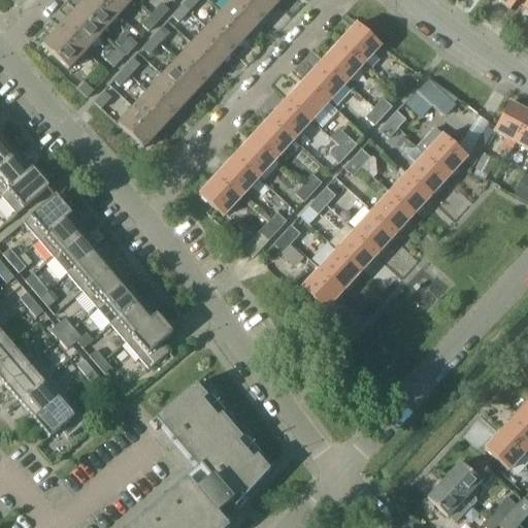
[(117,15),(100,0),(85,0),(75,10),(101,33),(117,15)]
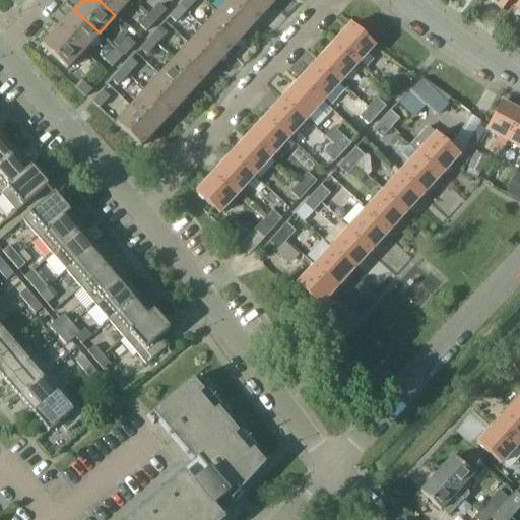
[(129,0),(99,0),(115,15),(129,0)]
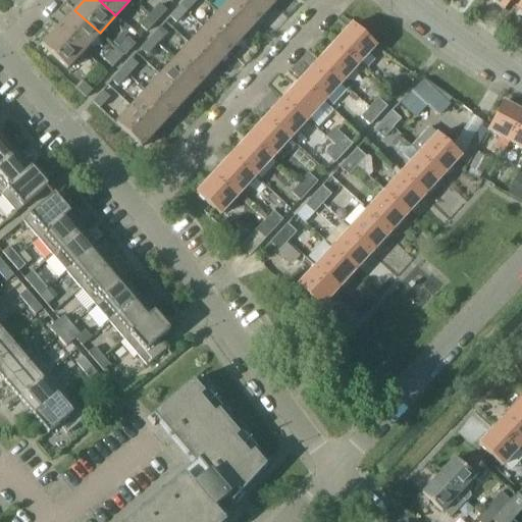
[(198,1),(196,0),(185,0),(179,6),(187,13),(198,1)]
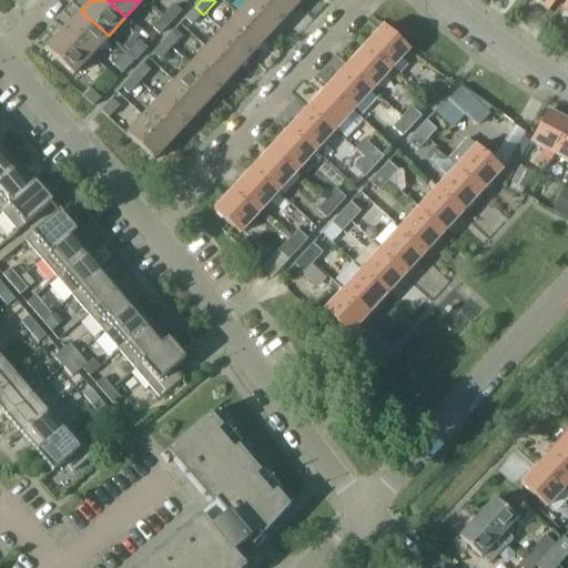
[(280,22),(256,0),(250,0),(237,13),(264,39),(280,22)]
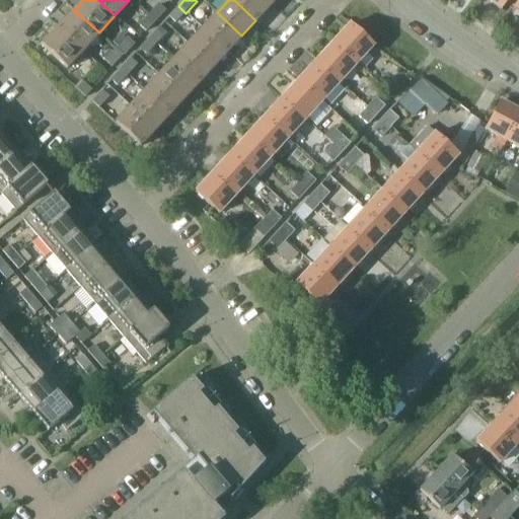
[(271,4),(265,0),(234,0),(255,20),(271,4)]
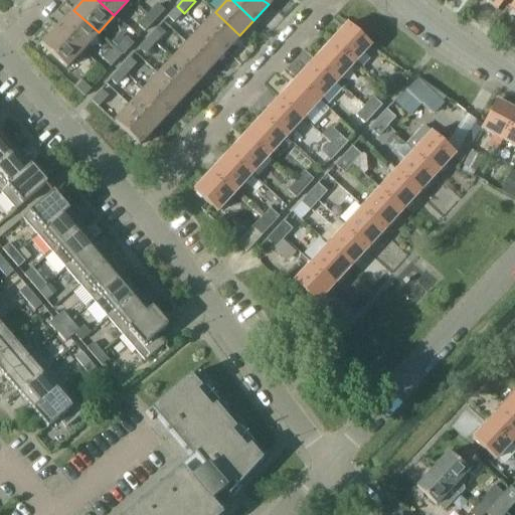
[(514,0),(486,0),(498,9),(503,3),(514,10),(514,9),(514,0)]
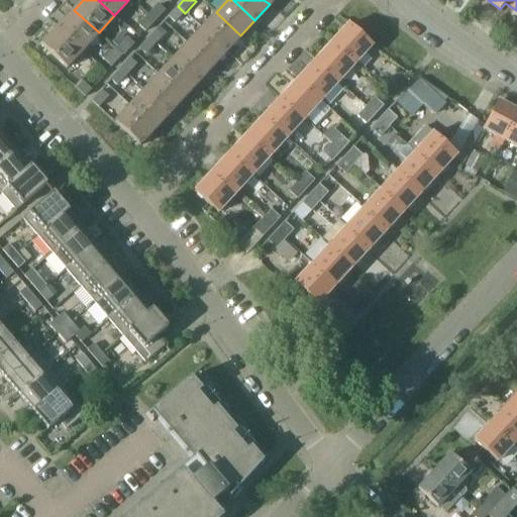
[(165,10),(158,4),(147,14),(154,21),(165,10)]
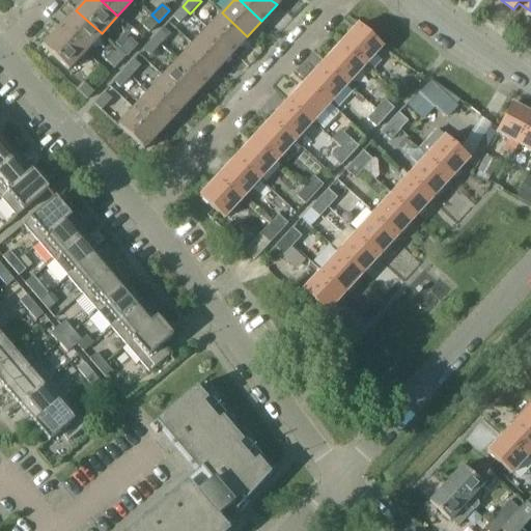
[(183,6),(173,17),(180,24),(190,14),(183,6)]
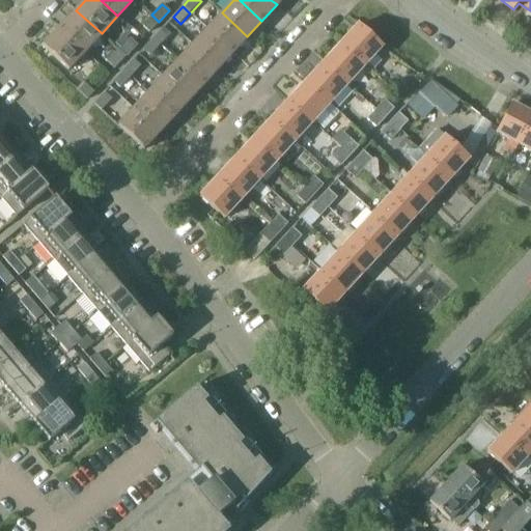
[(102,33),(76,10),(60,28),(85,51),(102,33)]
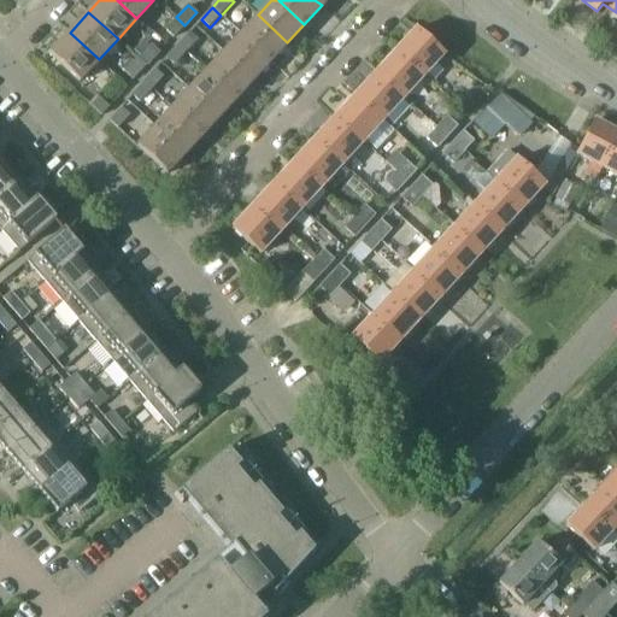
[(287,42),(258,15),(241,34),(270,60),(287,42)]
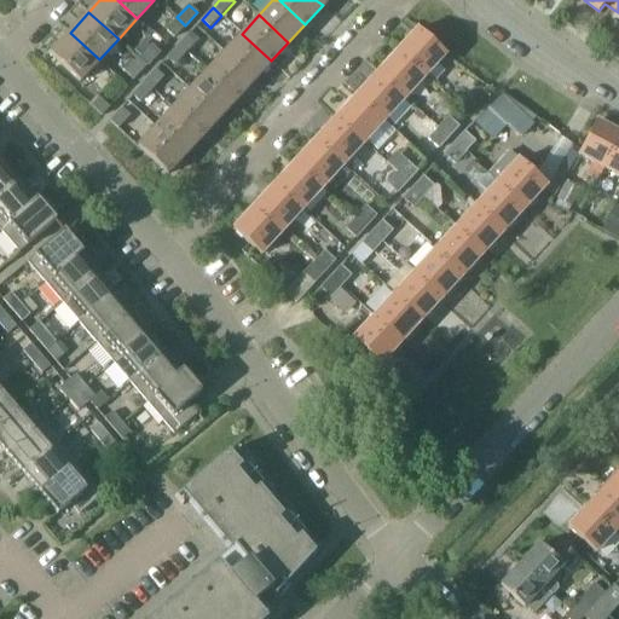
[(173,39),(185,25),(177,17),(165,30),(173,39)]
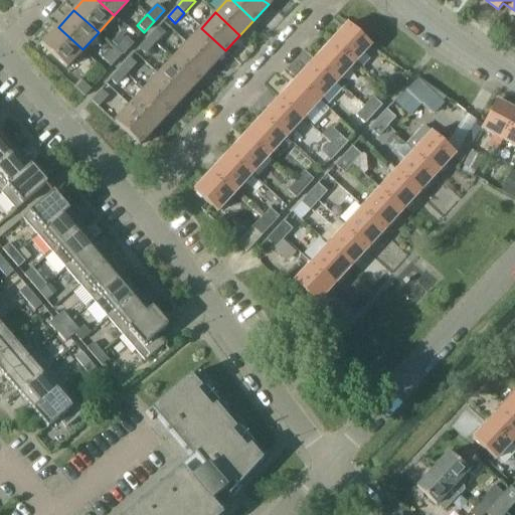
[(330,42),(352,63),(363,52),(366,55),(373,48),(347,24),(330,42)]
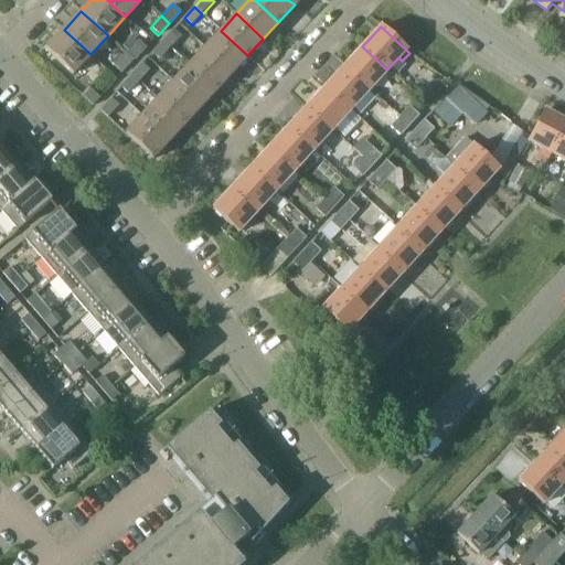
[(91,54),(64,30),(46,50),(73,74),(91,54)]
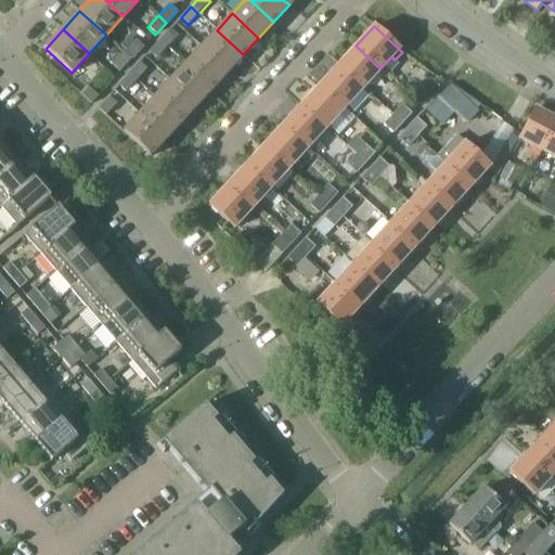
[(170,29),(160,40),(168,48),(179,36),(170,29)]
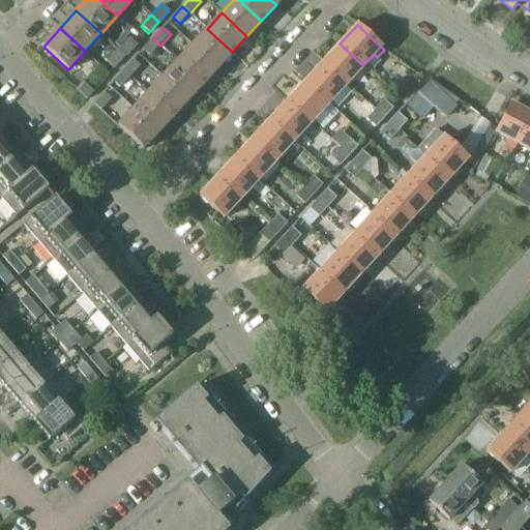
[(232,52),(207,29),(192,45),(217,68),(232,52)]
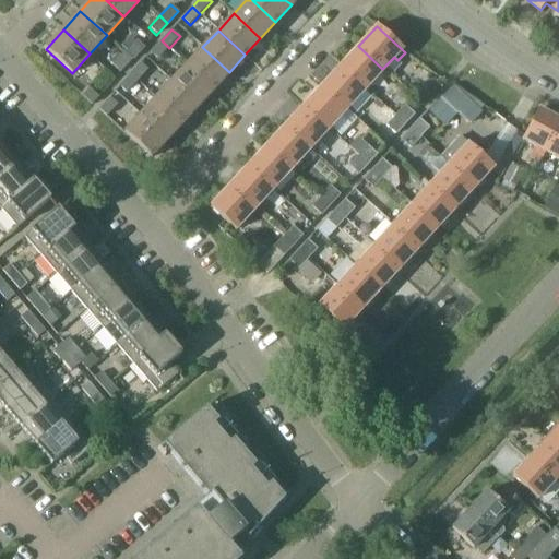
[(126,52),(133,60),(144,48),(137,40),(126,52)]
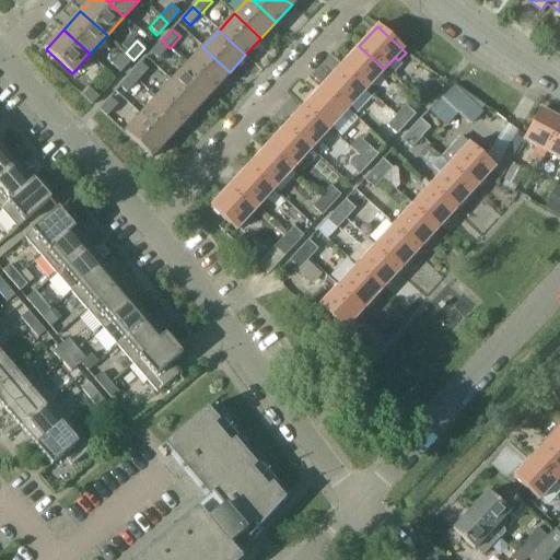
[(159,60),(170,48),(162,41),(151,53),(159,60)]
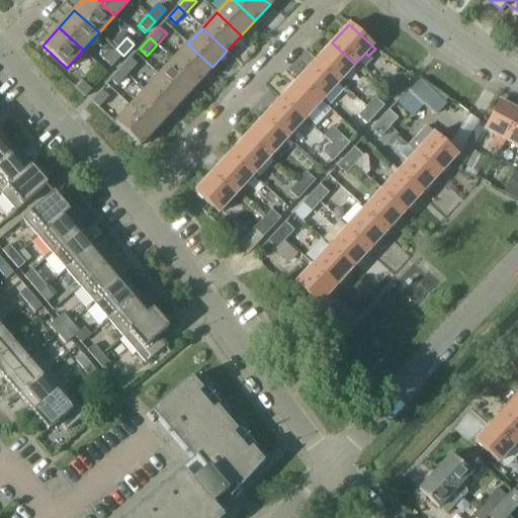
[(354,64),(332,42),(315,61),(338,83),(354,64)]
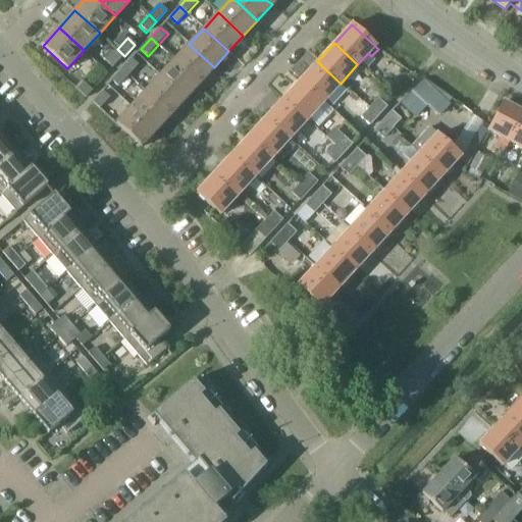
[(214,67),(189,44),(174,59),(200,83),(214,67)]
